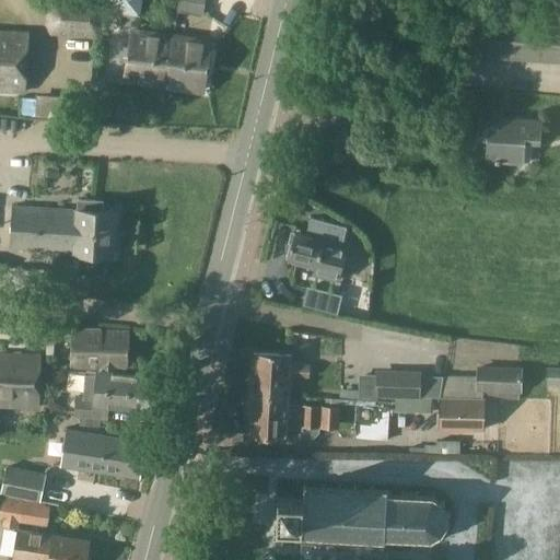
[(140,0),(115,0),(114,10),(138,14),(140,0)]
